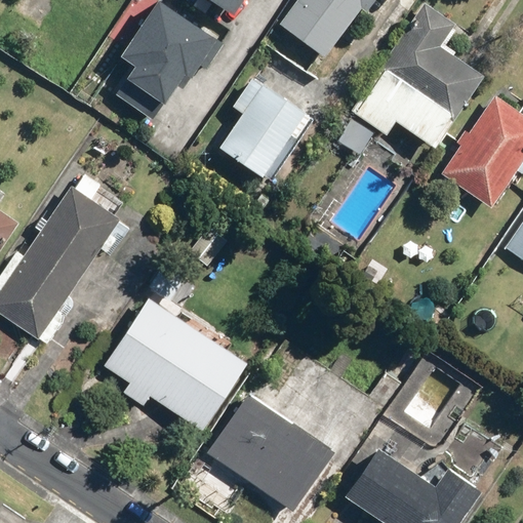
[(127,79),(162,104),(185,72),(191,76),(218,36),(165,0),(154,0),(117,55),(135,68),(127,79)]
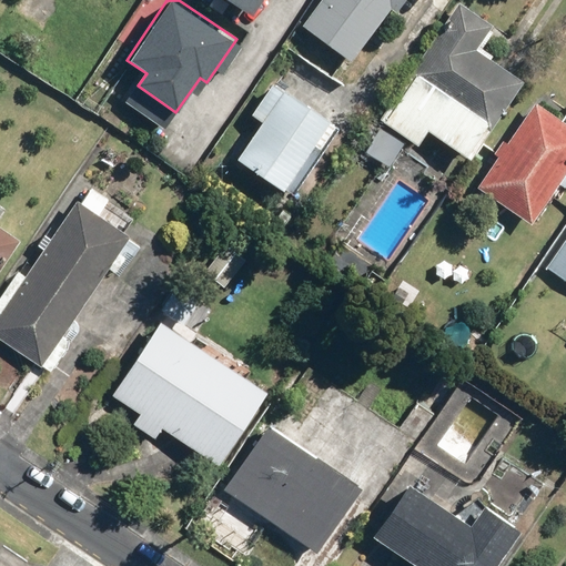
[(230,0),(254,17),(265,0),(230,0)]
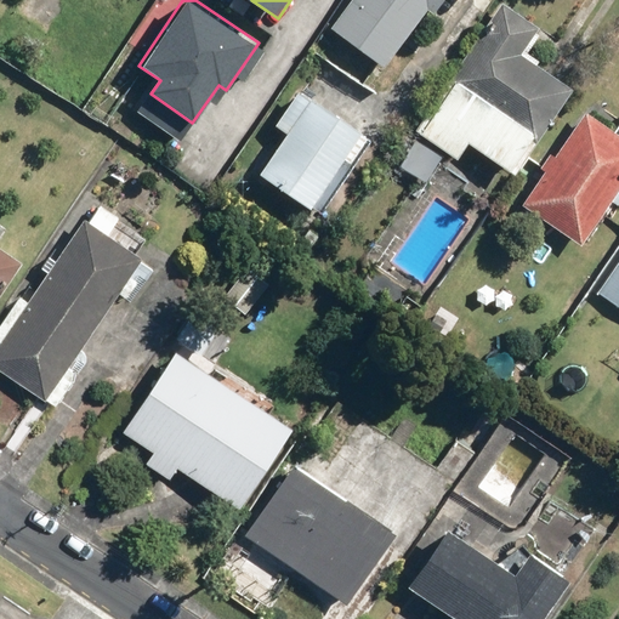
[(433,15),(444,0),(346,0),(328,27),(386,69),(429,11),(433,15)]
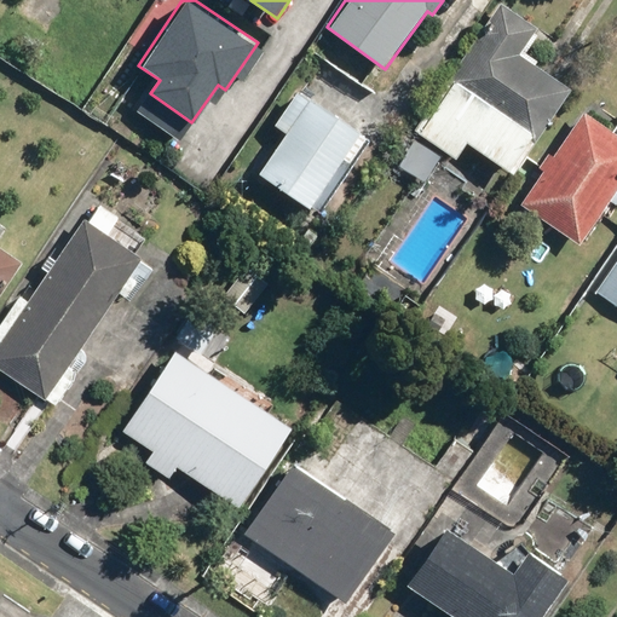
[(514,177),(570,91),(520,58),(534,38),(499,15),(419,136),(457,161),(467,145),(514,177)]
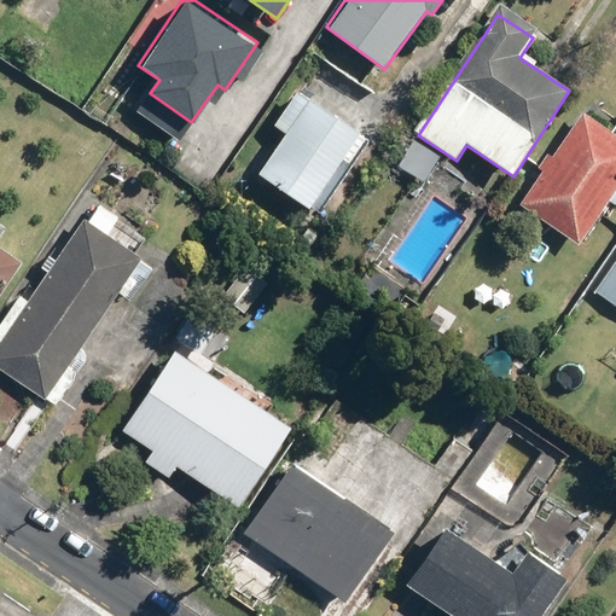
[(367,141),(356,134),(359,129),(298,88),(272,128),(283,135),(259,172),(308,205),(342,155),(353,162),(367,141)]
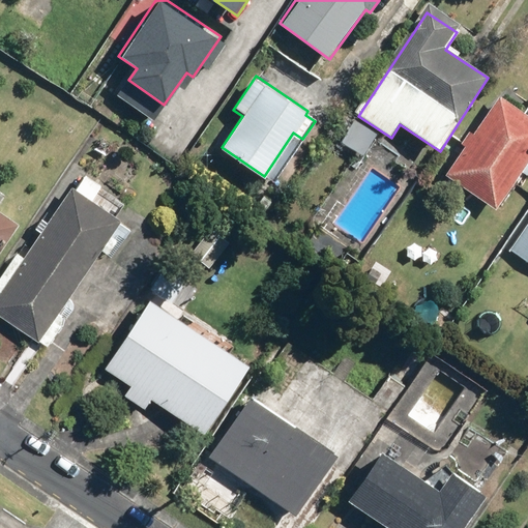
[(478,124),(475,122),(461,145),(464,147),(445,176),(496,209),(527,158),(527,116),(497,96),(478,124)]
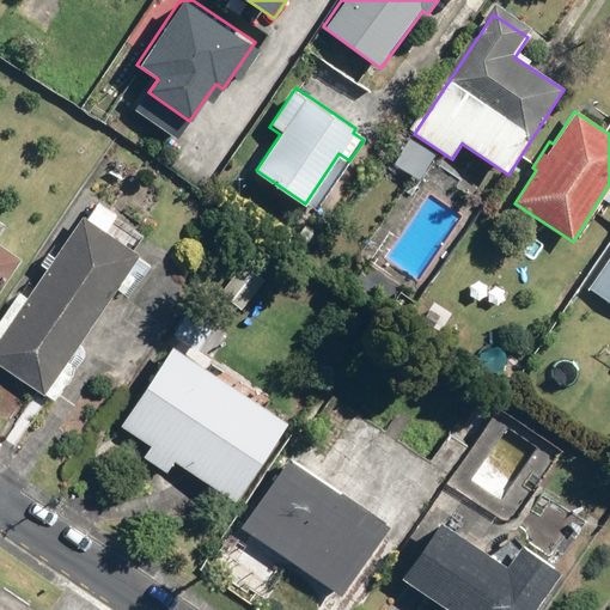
[(0,368),(40,397),(41,397),(44,394),(56,402),(87,355),(75,348),(116,288),(127,297),(151,262),(84,217),(29,298),(19,292),(0,321),(0,368)]
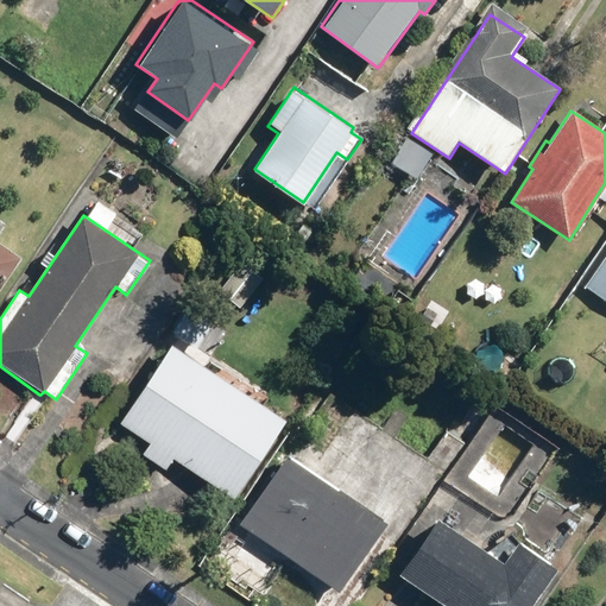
[(0,284),(19,257),(0,242),(0,232),(7,222),(0,218),(0,284)]
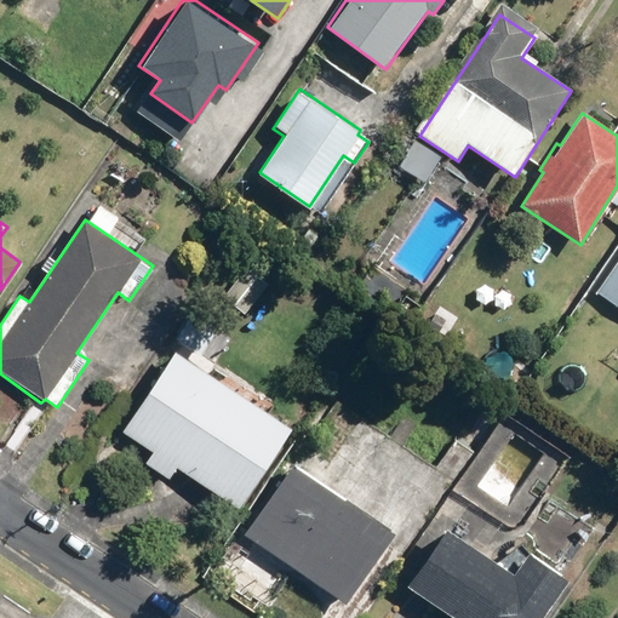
[(617,265),(598,295),(617,309),(617,265)]
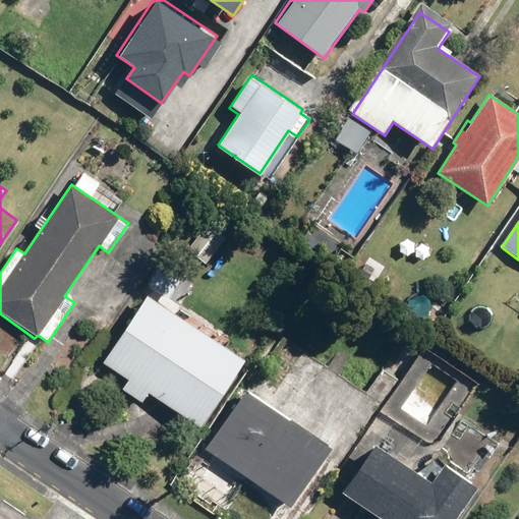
[(157,266),(145,285),(169,300),(181,281),(157,266)]
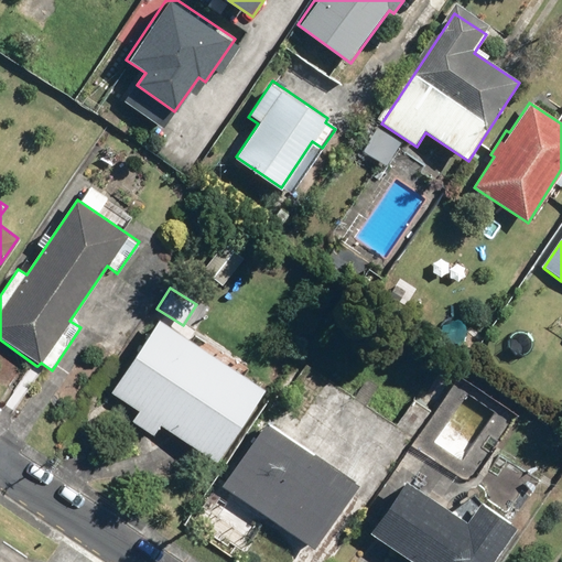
[(153,438),(161,425),(177,435),(219,462),(266,389),(157,320),(110,392),(139,411),(131,423),(153,438)]
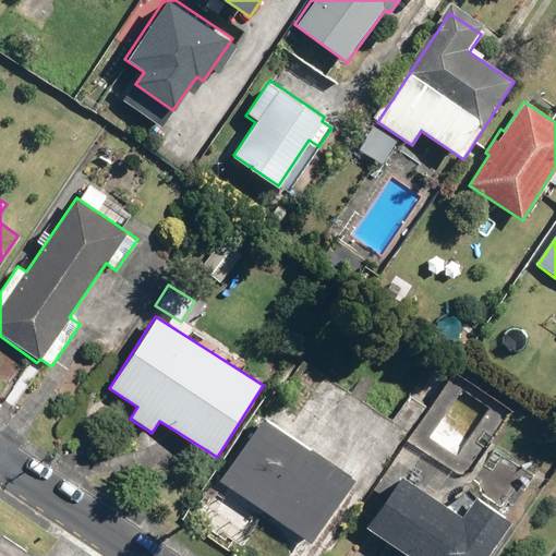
[(262,415),(218,482),(315,546),(360,480),(262,415)]
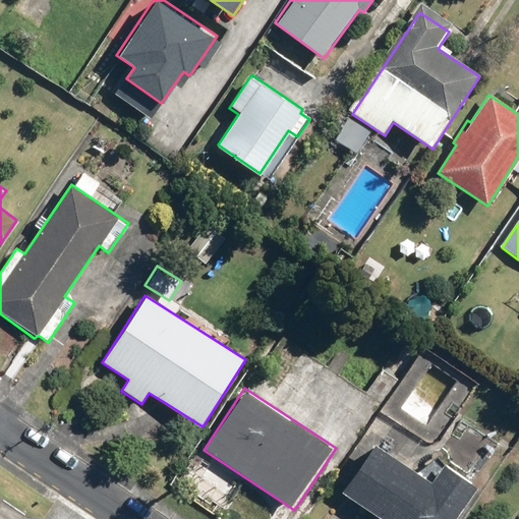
[(451,518),(473,483),(442,463),(431,479),(377,445),(344,497),(354,503),(380,518),(451,518)]
